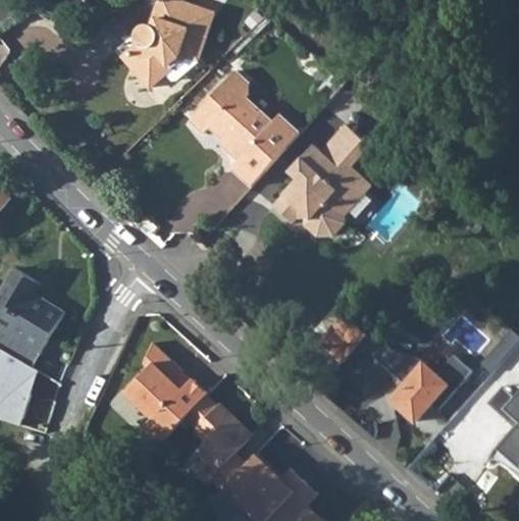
[(190,3),(179,0),(157,0),(151,16),(153,17),(151,24),(149,23),(146,23),(144,23),(141,23),(138,27),(135,30),(134,34),(134,39),(136,43),(124,53),(135,65),(132,67),(148,87),(165,71),(170,67),(166,63),(176,55),(179,59),(185,55),(196,59),(211,14),(189,6),(190,3)]
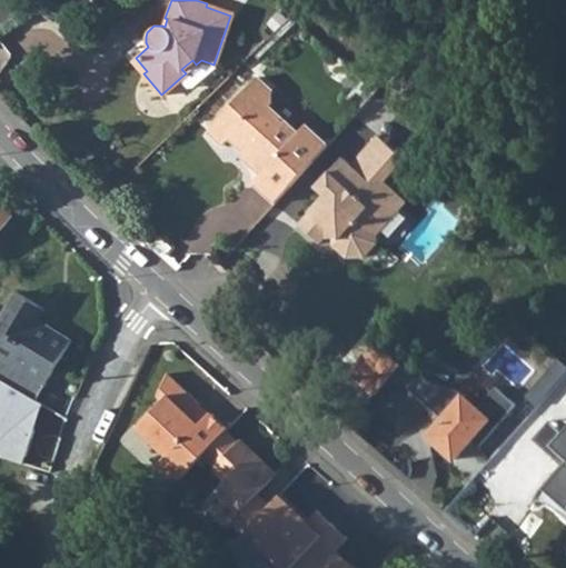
[(231,12),(207,3),(206,7),(230,16),(231,12)]
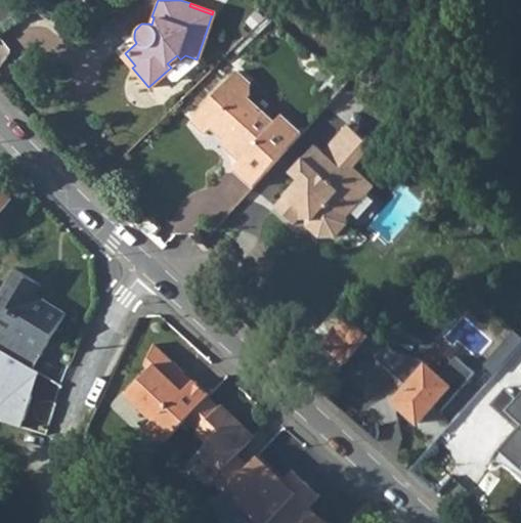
[(135,66),(125,53),(122,56),(132,68),(135,66)]
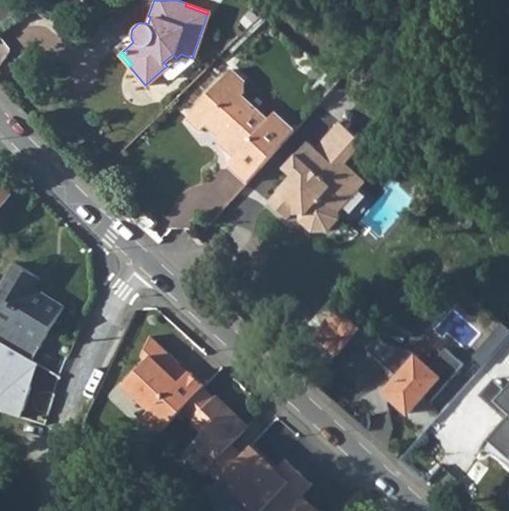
[(167,66),(162,70),(168,77),(173,76),(192,60),(192,58),(181,54),(176,58),(173,54),(163,62),(167,66)]
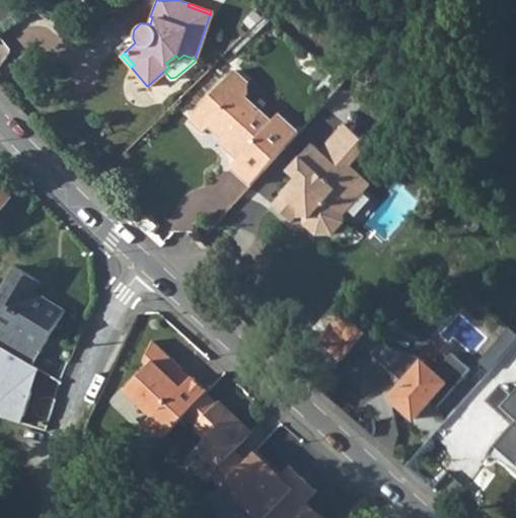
[(246,82),(232,69),(188,119),(202,132),(207,125),(219,136),(225,142),(222,146),(235,158),(228,165),(248,183),(296,131),(276,113),(270,121),(268,123),(256,113),(259,109),(243,96),(246,93),(246,82)]
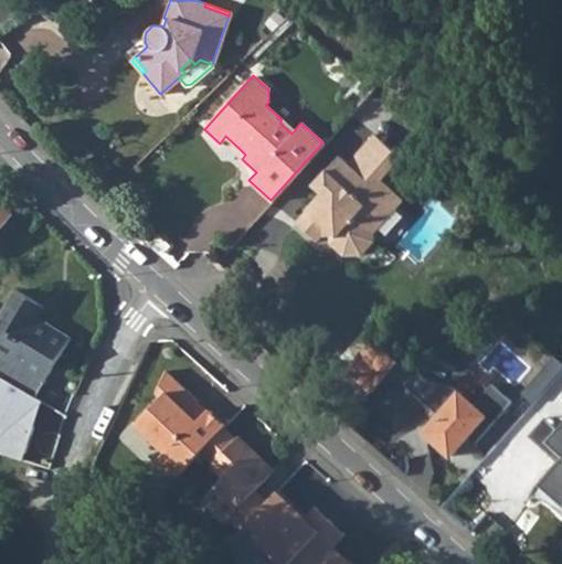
[(399,158),(372,134),(360,147),(386,171),(394,163),(399,158)]
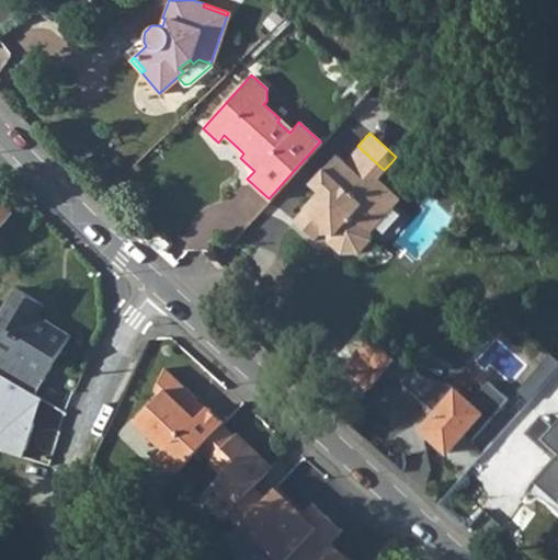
[(384,170),(357,146),(343,161),(336,153),(311,180),(320,189),(318,191),(292,220),(311,239),(317,233),(323,227),(327,230),(325,232),(326,241),(339,253),(356,252),(368,239),(368,231),(393,205),(393,193),(376,179),(383,171),(384,170)]
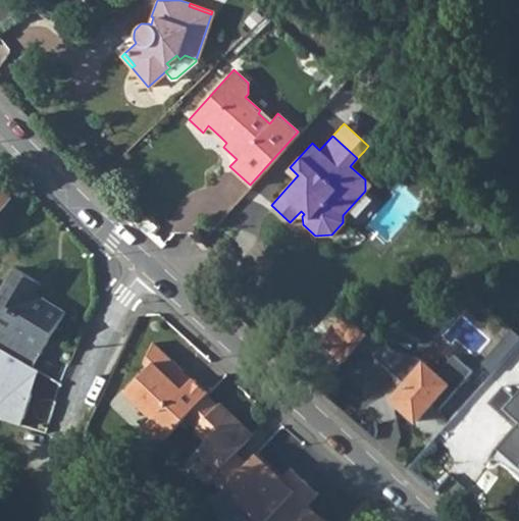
[(226,143),(220,137),(217,141),(223,147),(226,143)]
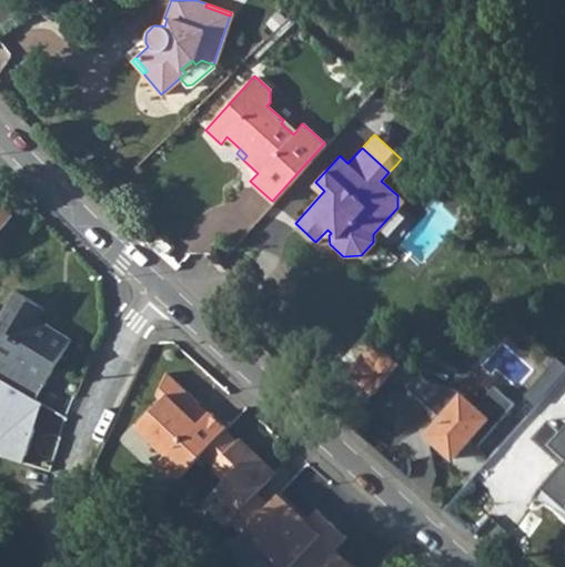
[(402,169),(396,164),(389,172),(387,173),(393,178),(402,169)]
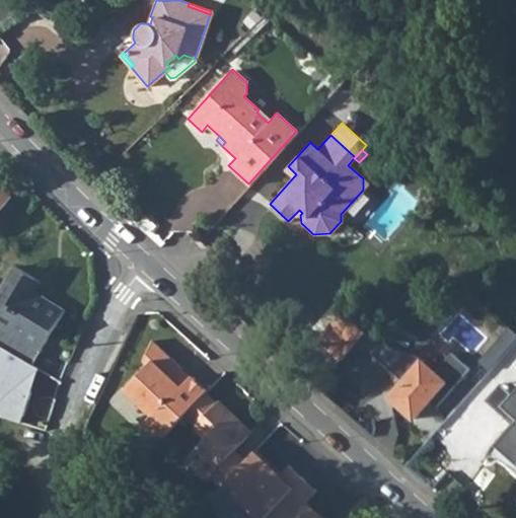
[(296,174),(288,166),(286,169),(294,176),(296,174)]
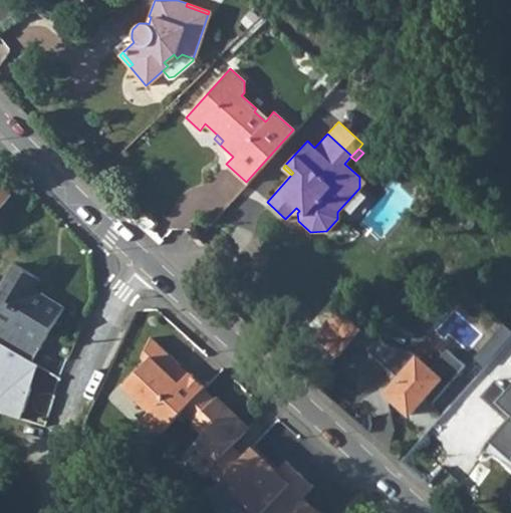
[(0,203),(8,194),(0,188),(0,203)]
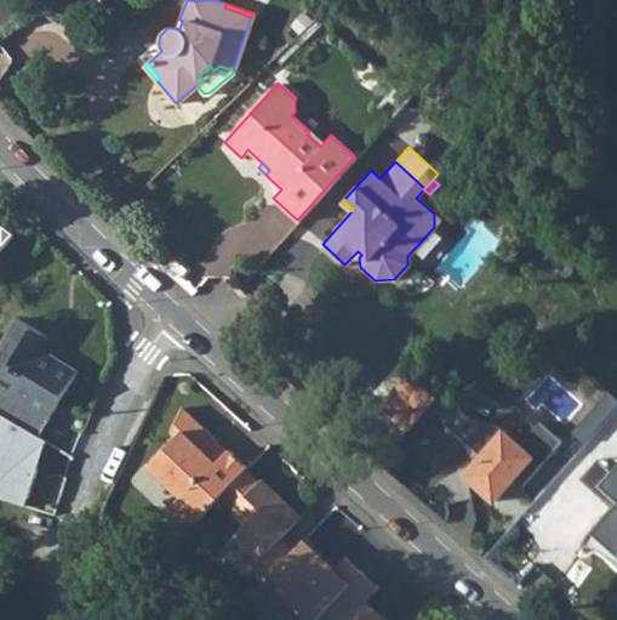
[(40,331),(16,317),(0,342),(0,414),(36,436),(76,370),(39,348),(33,343),(40,331)]
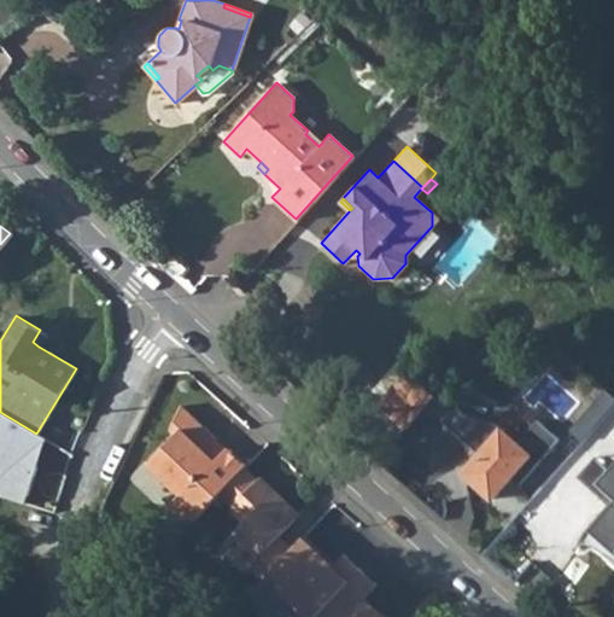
[(46,333),(40,330),(33,342),(39,347),(46,333)]
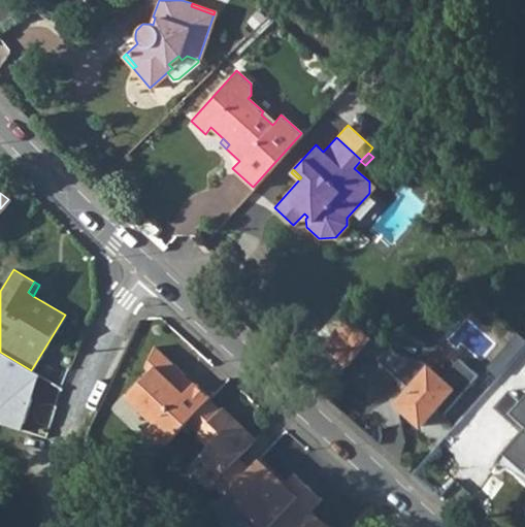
[(346,316),(320,344),(343,366),(361,347),(407,389),(393,403),(418,426),(434,408),(440,415),(476,375),(457,359),(439,380),(419,362),(385,349),(385,350),(372,339),(346,316)]
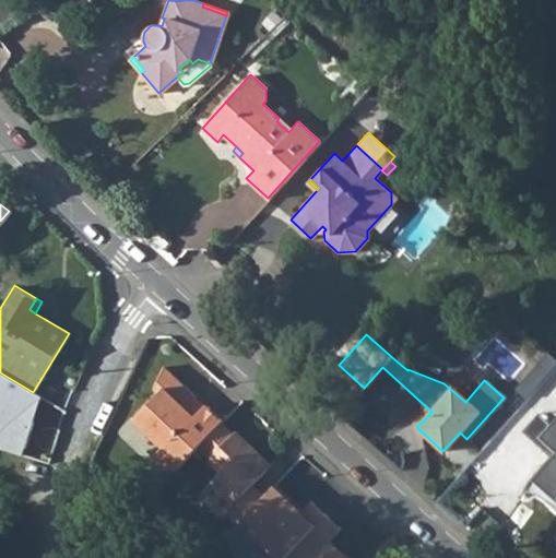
[(555,364),(546,355),(513,391),(523,400),(555,364)]
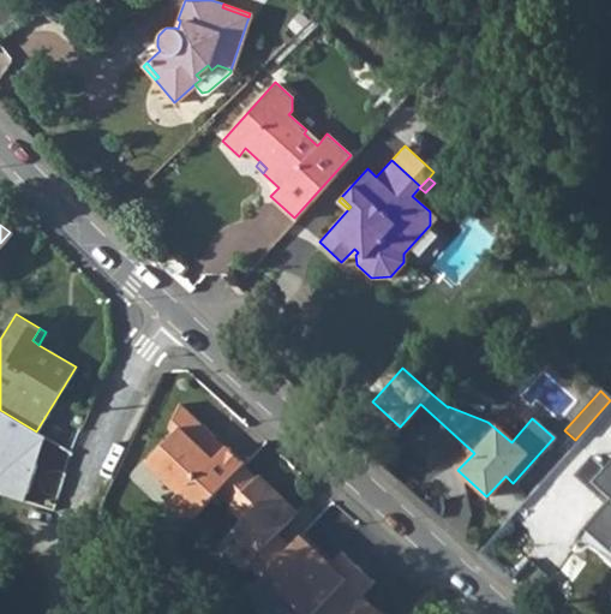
[(244,462),(226,443),(225,445),(222,447),(210,436),(213,434),(178,401),(167,425),(173,431),(144,462),(179,493),(169,502),(189,520),(217,489),(240,466),(244,462)]
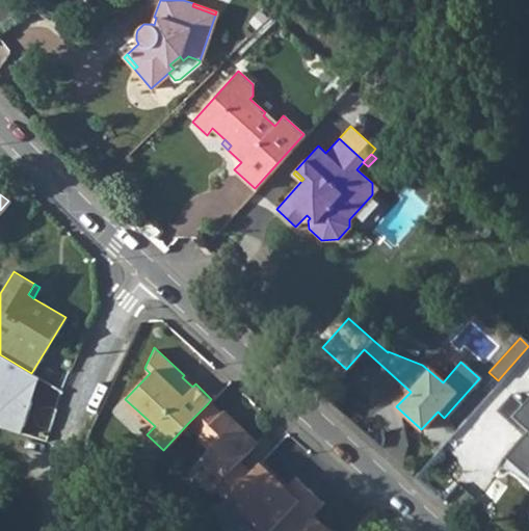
[(31,373),(0,354),(0,417),(22,425),(30,400),(25,397),(37,376),(31,373)]
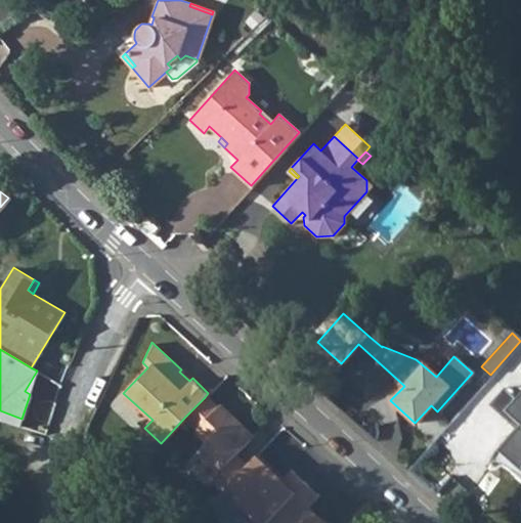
[(179,372),(189,381),(191,379),(181,369),(179,372)]
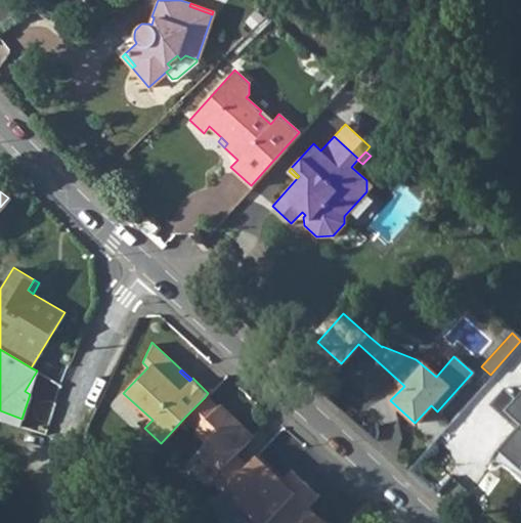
[(520,389),(503,410),(518,424),(495,450),(519,471),(520,468),(520,389)]
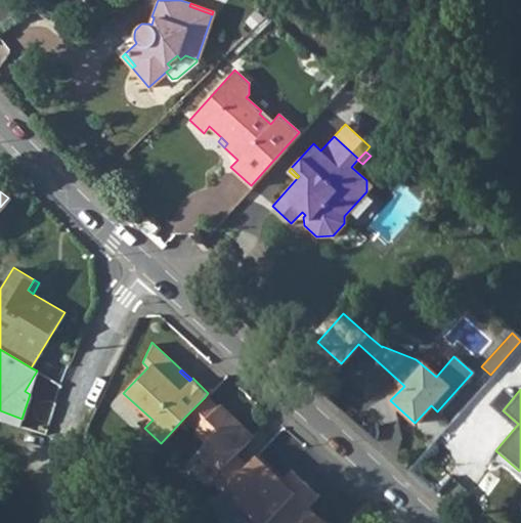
[(197,427),(215,407),(205,397),(185,417),(197,427)]
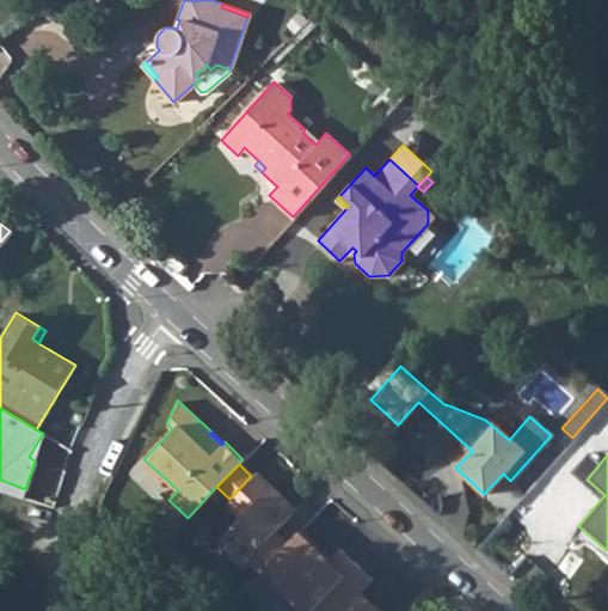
[(275,530),(295,508),(256,471),(251,476),(229,499),(226,503),(240,515),(217,541),(243,564),(246,560),(259,573),(288,542),(275,530)]
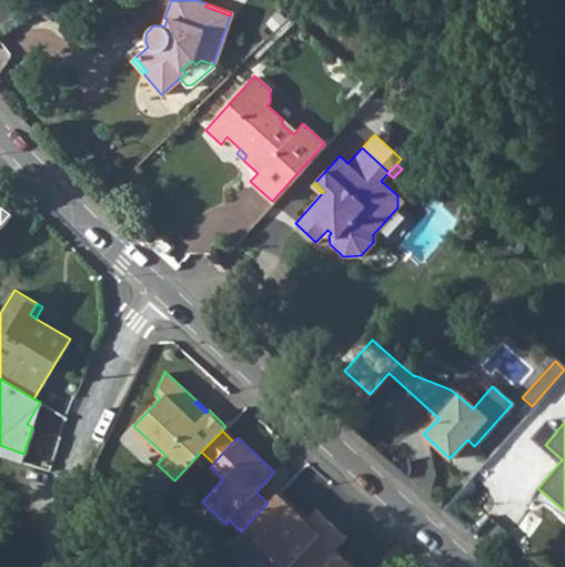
[(0,455),(20,462),(23,454),(0,445),(0,455)]
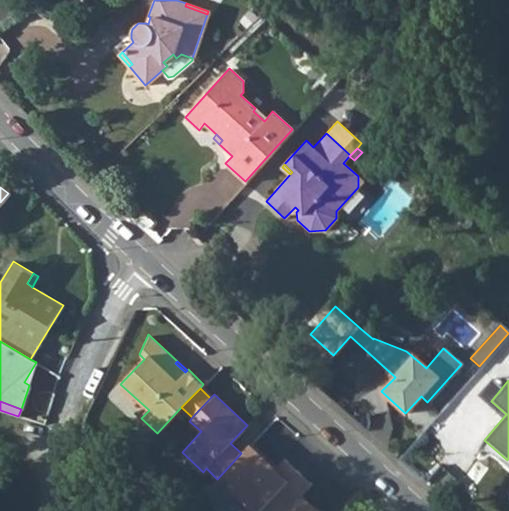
[(317,510),(309,503),(303,503),(297,497),(300,494),(311,483),(284,458),(273,469),(270,471),(265,466),(264,460),(249,445),(241,453),(217,479),(206,491),(204,491),(221,506),(234,492),(253,510),(317,510)]
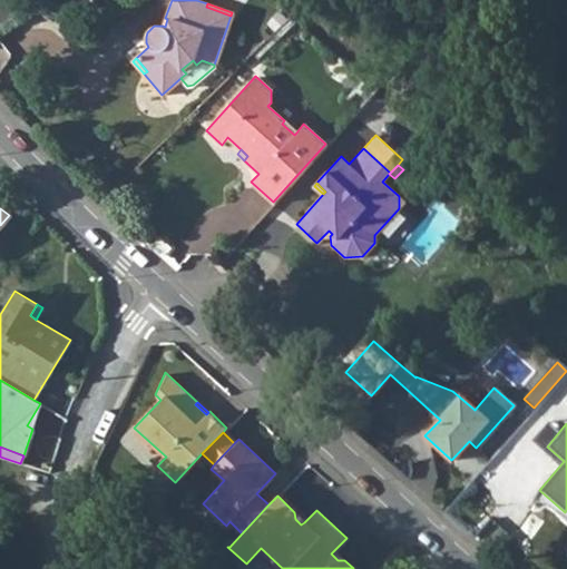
[(304,522),(294,512),(295,519),(301,525),(304,522)]
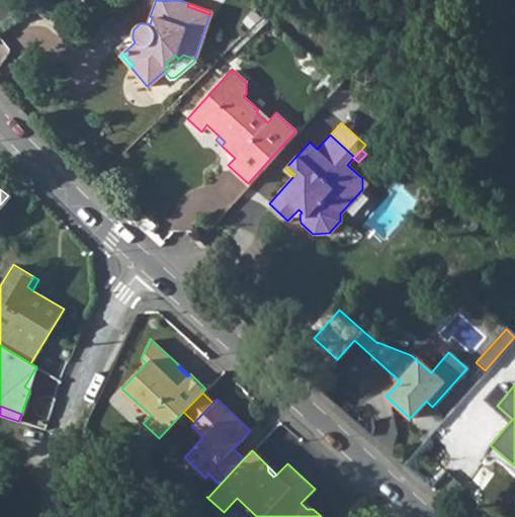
[(304,500),(301,503),(307,509),(313,509),(304,500)]
